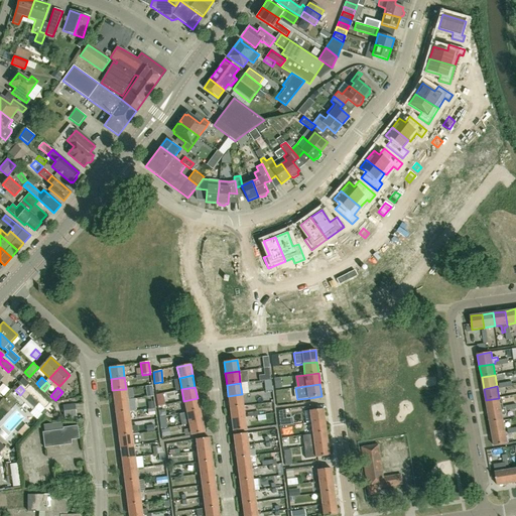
[(112,390),(114,402),(127,400),(126,389),(112,390)]
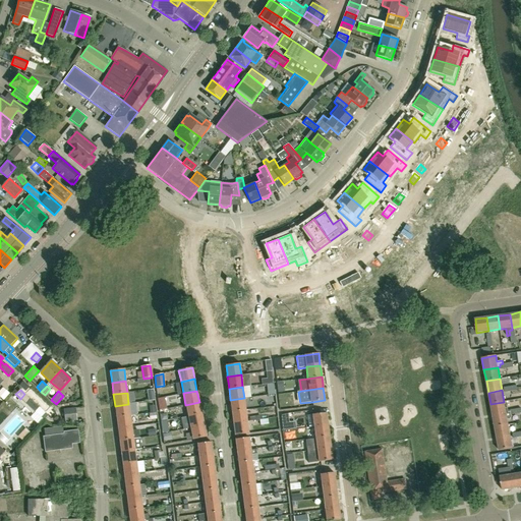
[(249,397),(250,404),(264,402),(262,395),(249,397)]
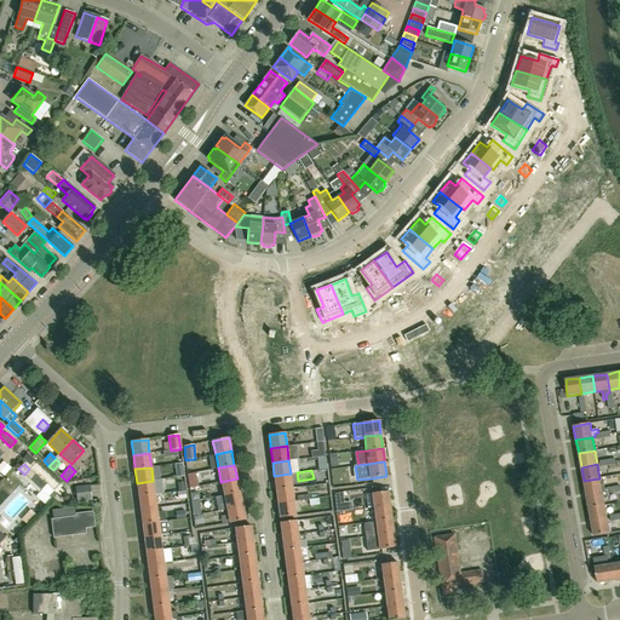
[(291,474),(274,476),(275,482),(276,491),(292,488),(291,474)]
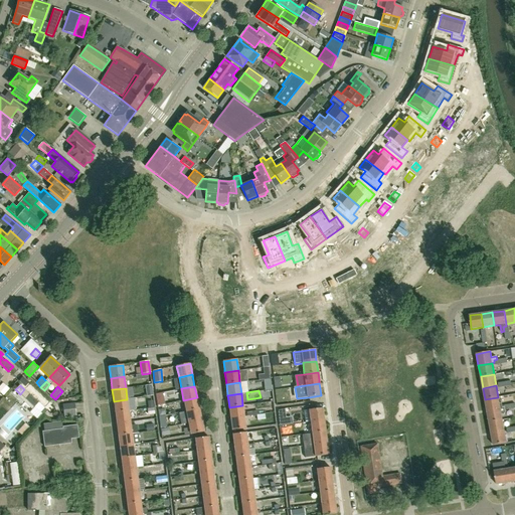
[(38,402),(29,394),(25,399),(31,404),(34,407),(36,405),(38,402)]
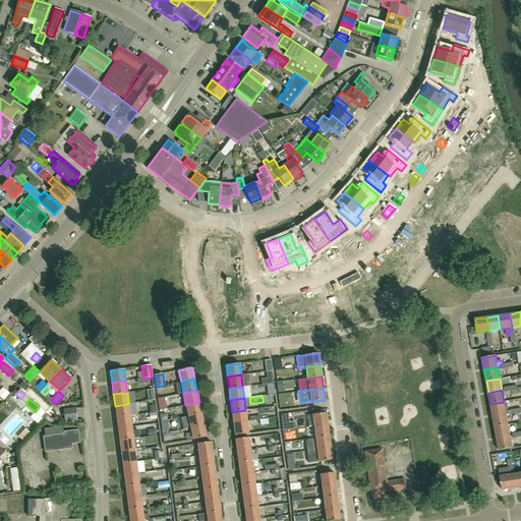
[(201,413),(199,402),(185,405),(188,416),(201,413)]
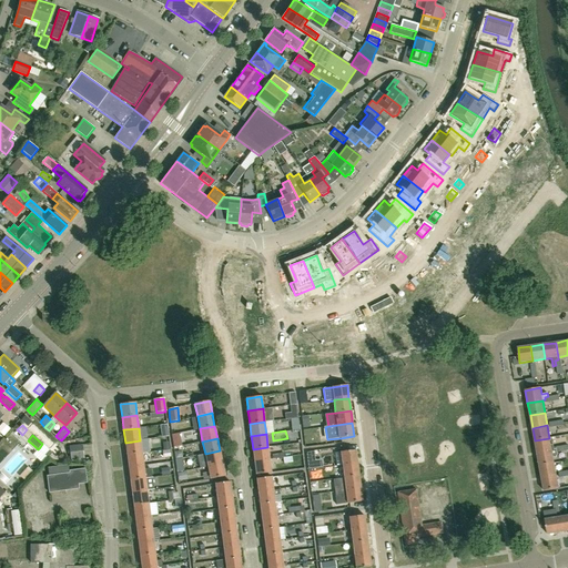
[(549,438),(535,440),(537,453),(551,450),(554,450),(554,447),(553,445),(550,445),(549,438)]
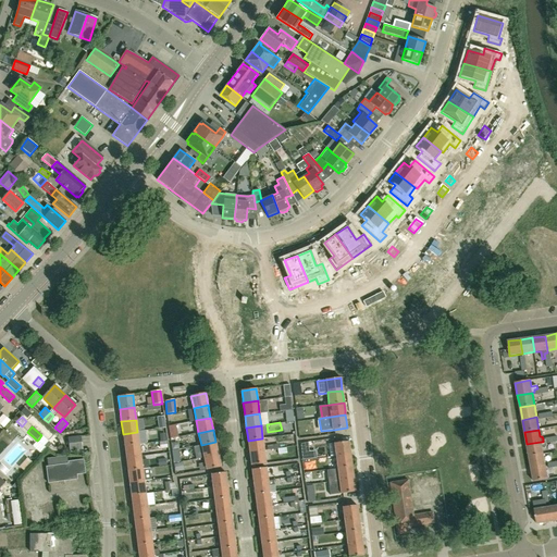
[(124,446),(139,444),(137,432),(123,434),(124,446)]
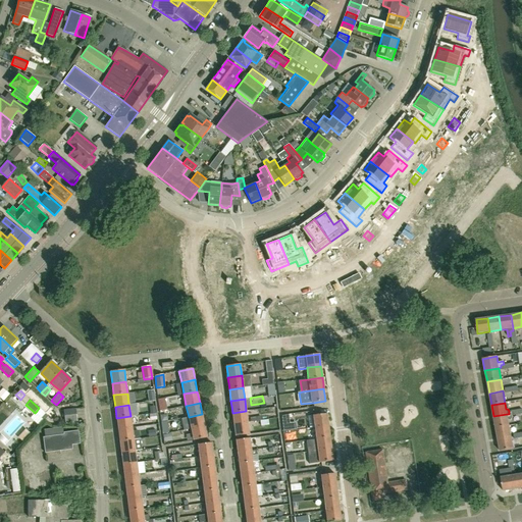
[(64,423),(76,421),(75,409),(63,410),(64,423)]
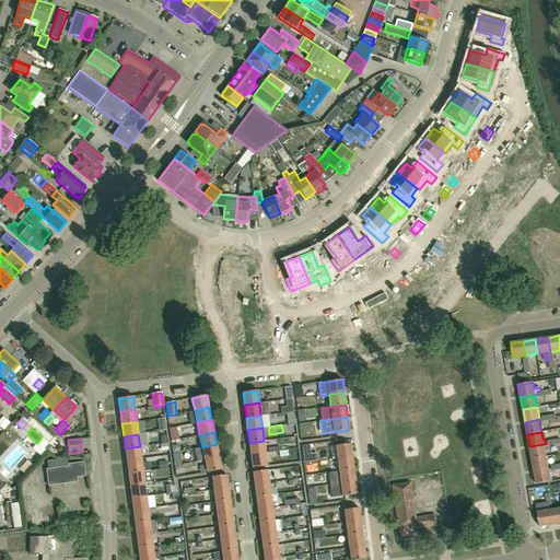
[(266,453),(264,441),(249,443),(251,451),(251,455),(266,453)]
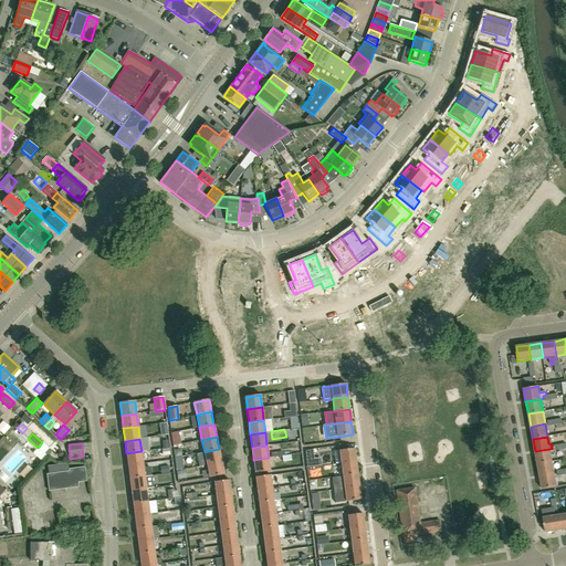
[(554,451),(553,451),(553,448),(552,449),(549,449),(535,451),(537,464),(552,461),(551,454),(553,454),(554,452),(554,451)]
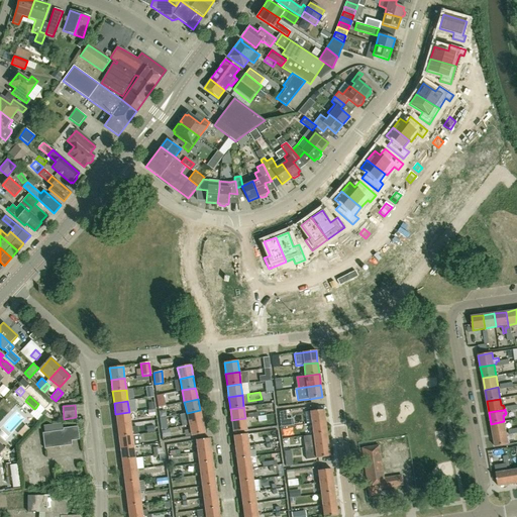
[(187,413),(189,424),(202,422),(200,410),(187,413)]
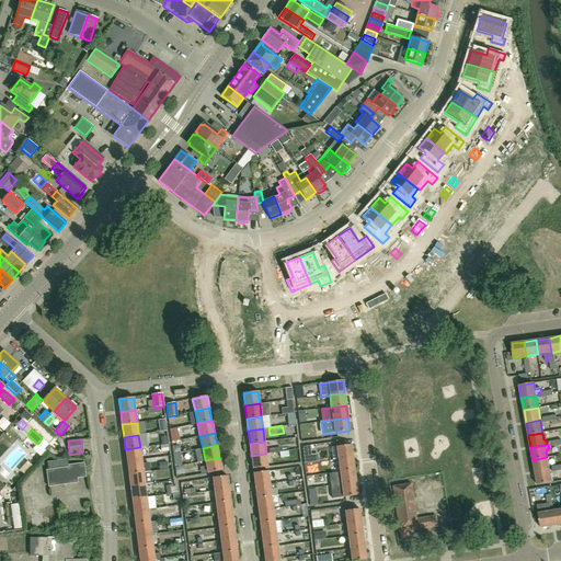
[(339,459),(353,457),(351,445),(336,447),(339,459)]
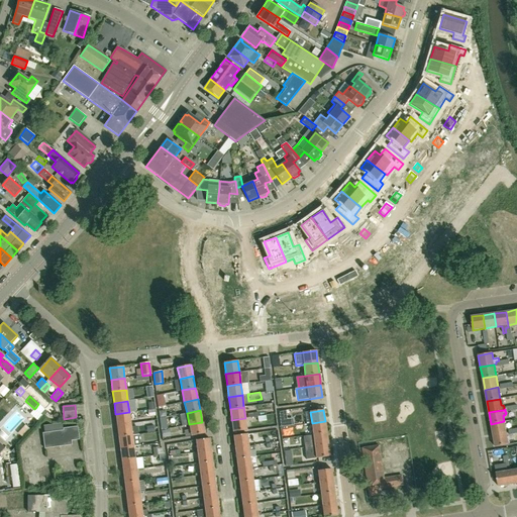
[(115,414),(117,425),(130,424),(129,412),(115,414)]
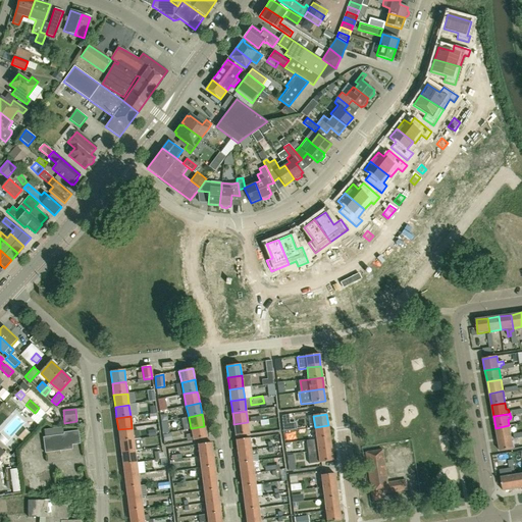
[(233,424),(236,436),(249,434),(248,422),(233,424)]
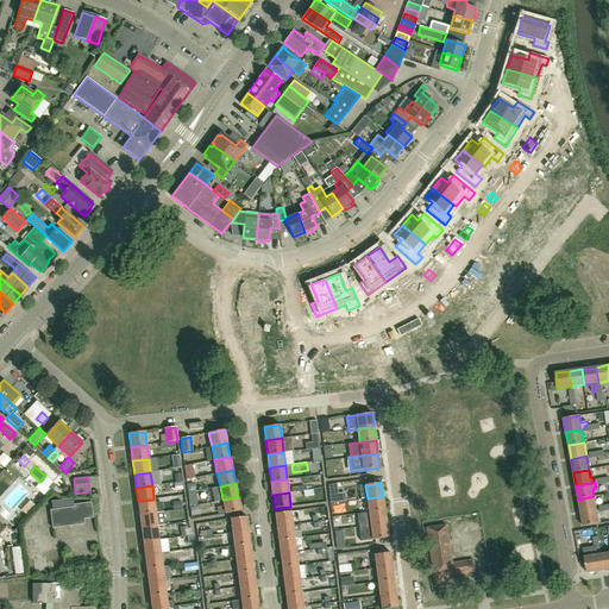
[(368,498),(369,512),(384,510),(384,502),(383,496),(368,498)]
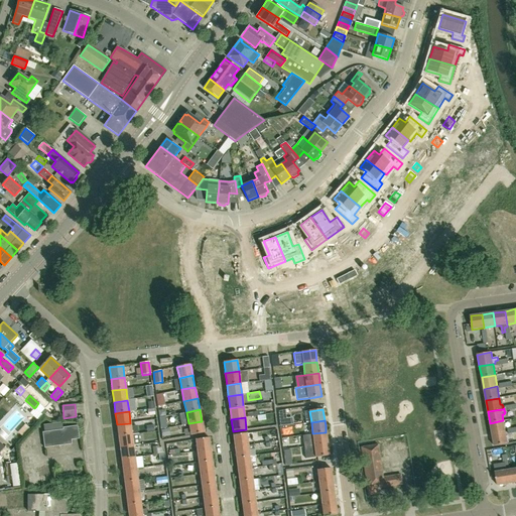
[(492,434),(505,432),(503,420),(490,423),(492,434)]
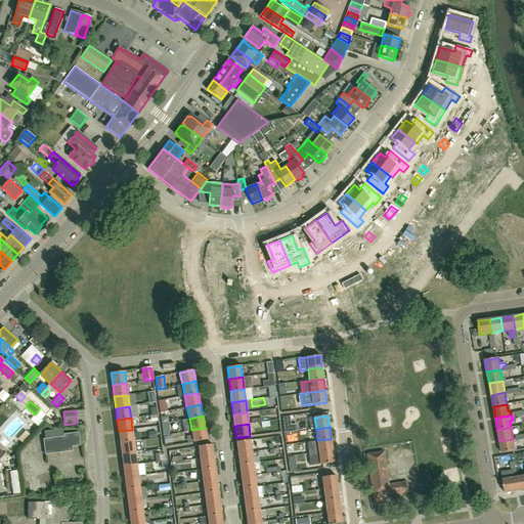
[(208,439),(205,428),(191,430),(193,442),(208,439)]
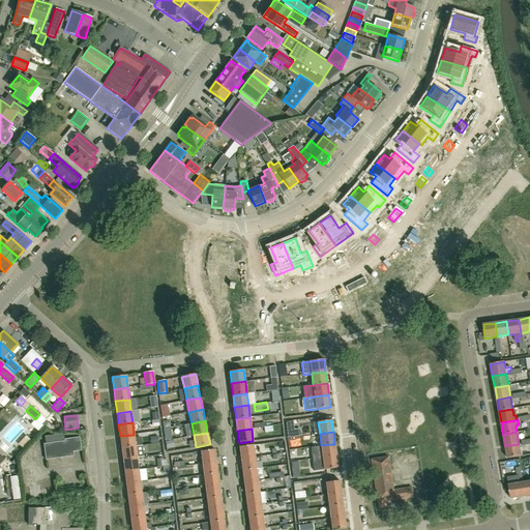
[(121,448),(136,446),(134,435),(120,436),(121,448)]
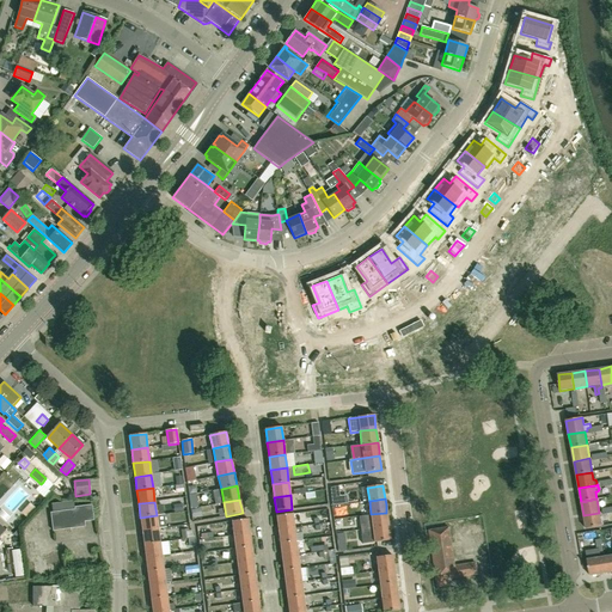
[(50,513),(53,531),(85,527),(84,522),(93,521),(92,505),(74,507),(74,509),(50,513)]
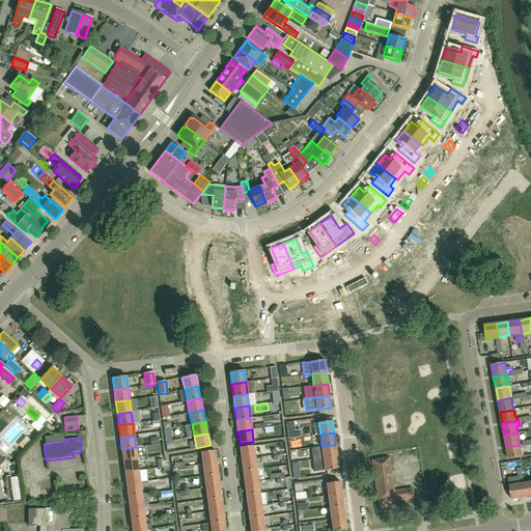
[(335,445),(322,446),(323,458),(337,456),(336,452),(335,445)]
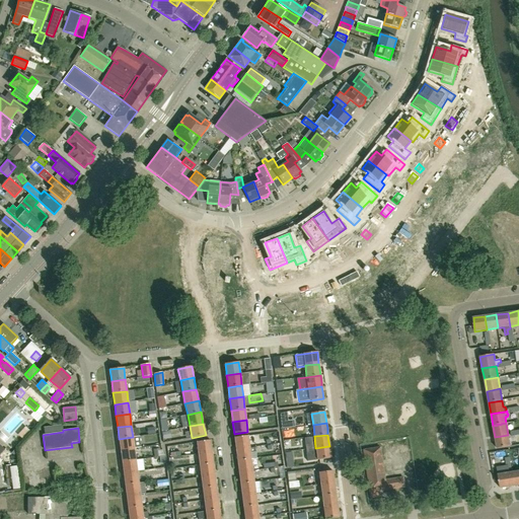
[(510,446),(508,435),(495,437),(497,448),(510,446)]
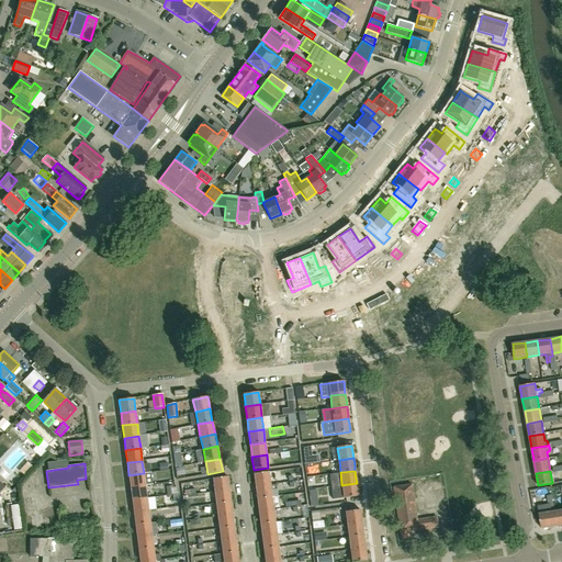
[(270,484),(269,472),(254,474),(256,486),(270,484)]
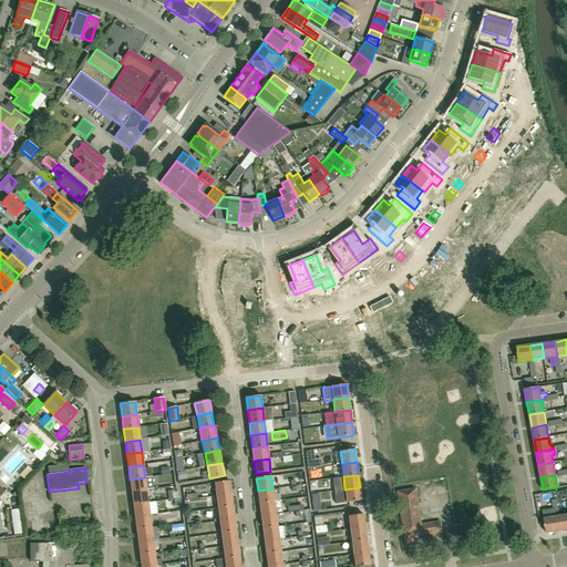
[(145,477),(130,480),(132,492),(146,490),(145,477)]
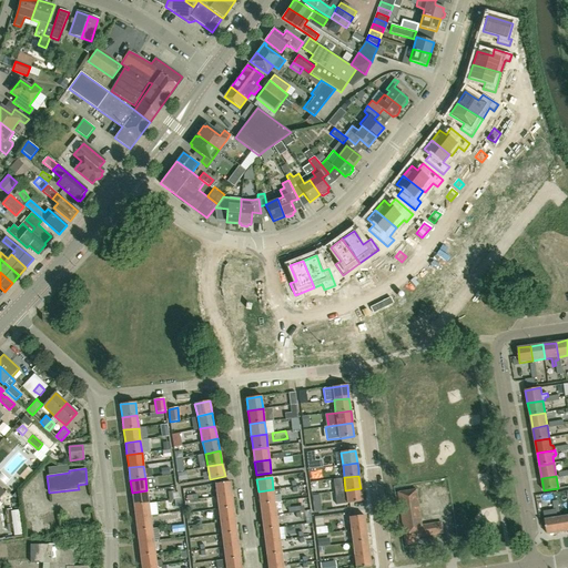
[(232,495),(230,482),(215,484),(216,497),(232,495)]
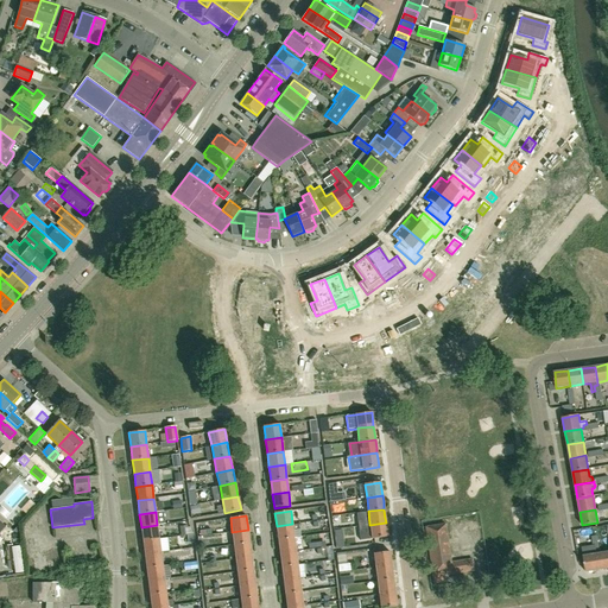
[(339,515),(340,525),(353,525),(353,515),(339,515)]
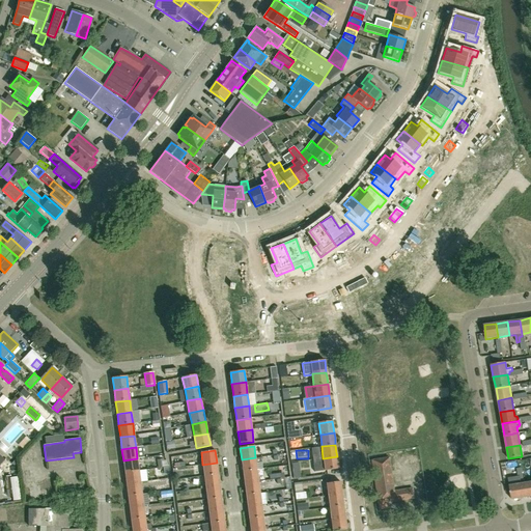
[(325,471),(338,469),(337,456),(323,458),(325,471)]
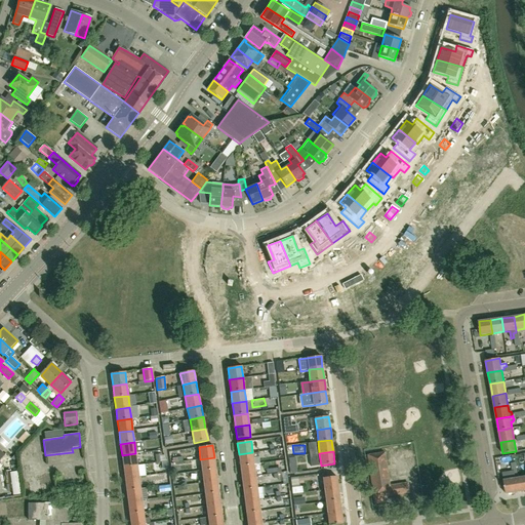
[(254,465),(252,452),(239,454),(239,459),(240,467),(254,465)]
